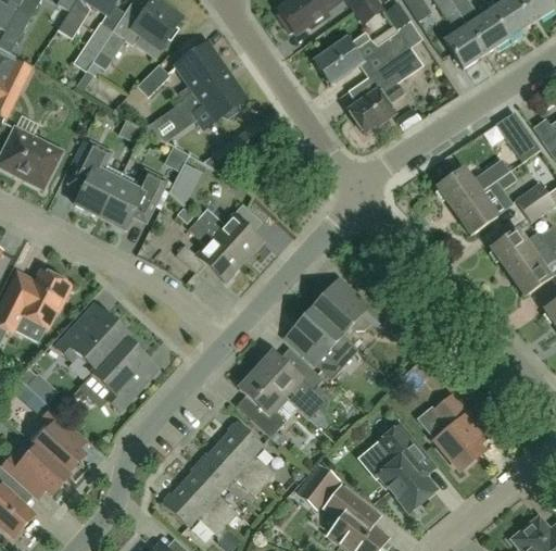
[(21,0),(20,2),(17,7),(32,15),(39,0),(21,0)]
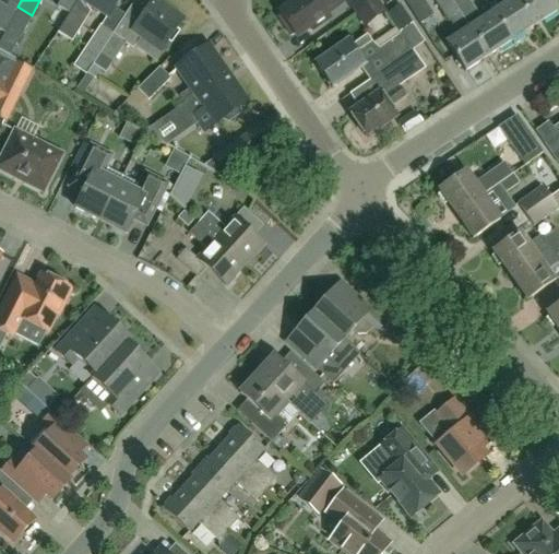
[(59,0),(57,3),(70,11),(75,0),(59,0)]
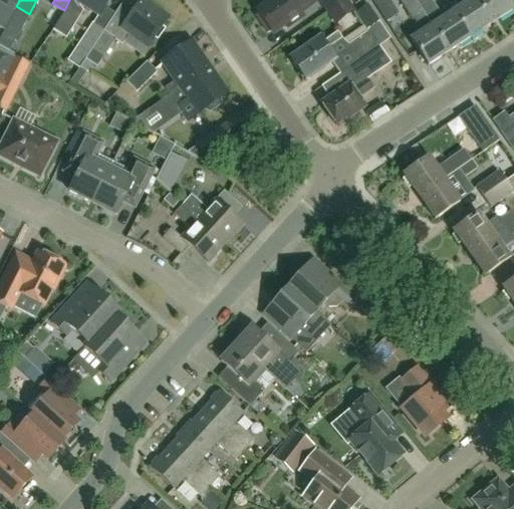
[(69,0),(64,10),(64,11),(54,28),(67,35),(82,9),(78,3),(80,0),(82,0),(100,12),(107,0),(69,0)]
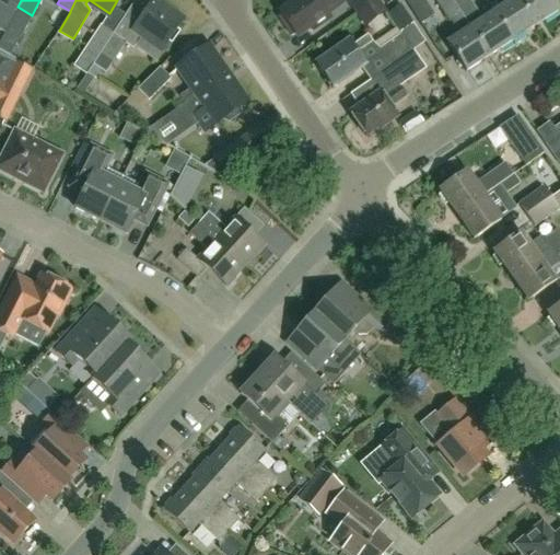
[(151,0),(150,2),(137,23),(125,15),(114,31),(94,61),(106,69),(127,39),(135,45),(136,43),(155,57),(183,18),(158,0),(151,0)]
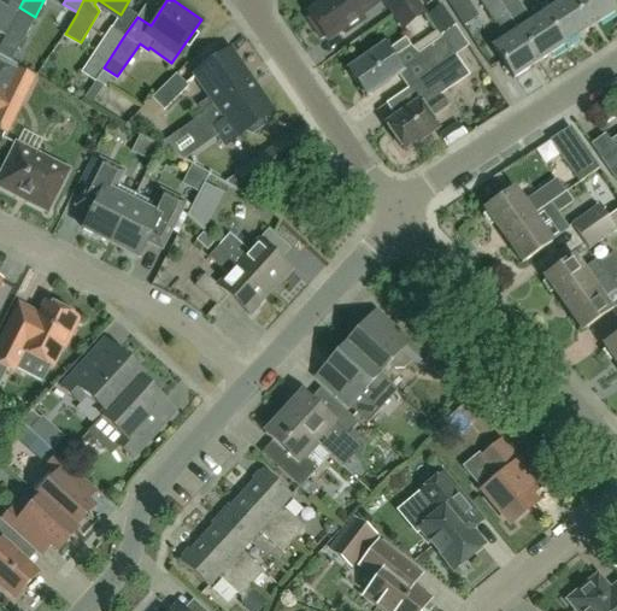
[(363,16),(359,11),(375,0),(322,0),(307,10),(316,22),(312,25),(319,35),(324,34),(325,36),(340,25),(342,30),(363,16)]
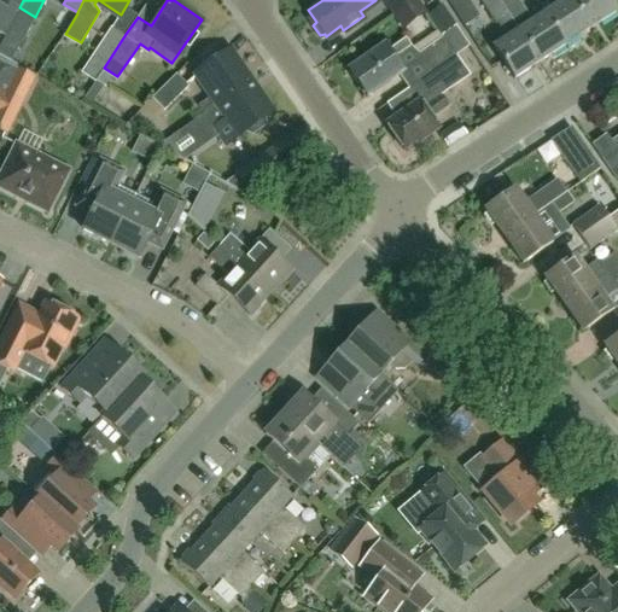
[(388,0),(395,10),(408,0),(388,0)]
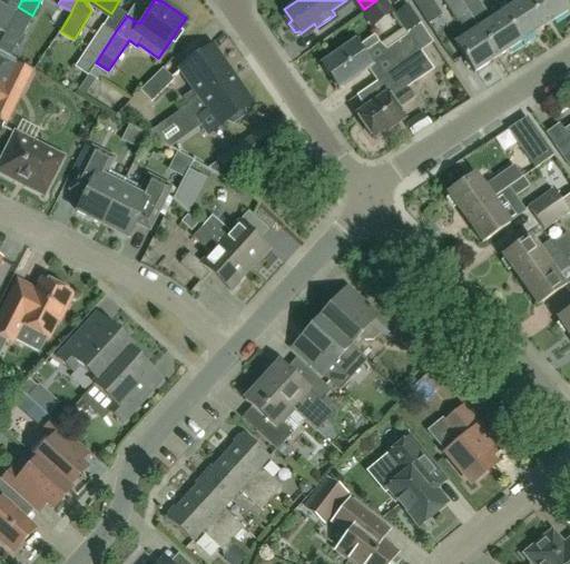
[(376,0),(364,9),(373,22),(393,9),(387,0),(376,0)]
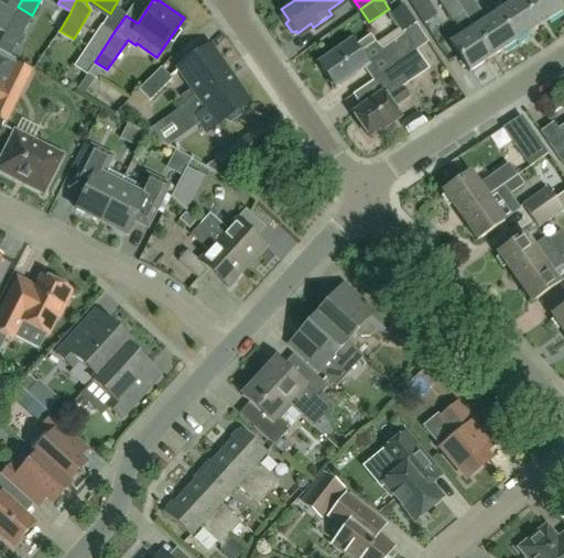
[(389,10),(403,30),(416,21),(408,8),(402,0),(389,10)]
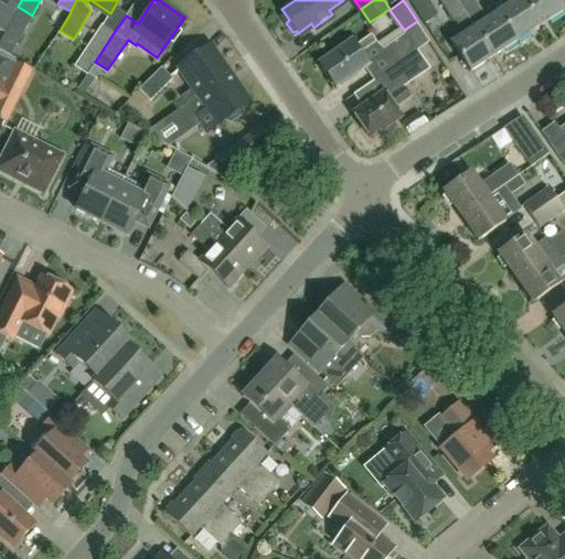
[(425,21),(437,12),(428,0),(411,0),(425,21)]
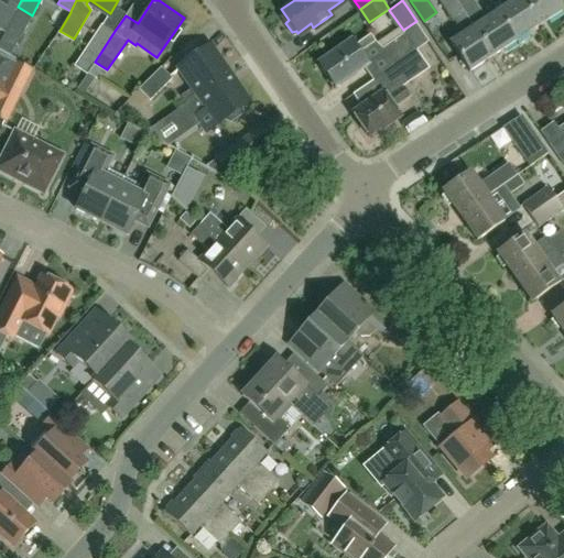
[(491,53),(473,24),(456,0),(440,0),(451,18),(453,17),(462,31),(448,39),(467,68),(491,53)]
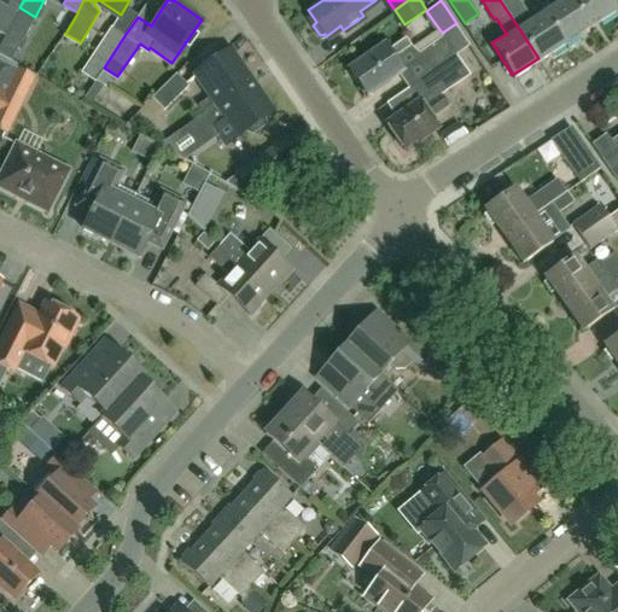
[(518,27),(538,58),(564,41),(543,10),(532,16),(522,0),(500,0),(518,27)]
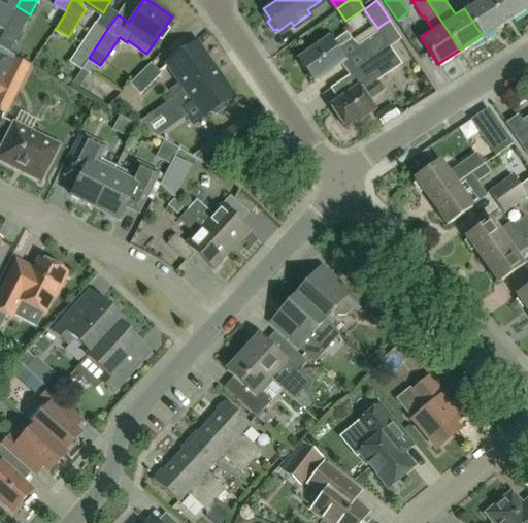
[(476,0),(464,8),(482,35),(504,22),(489,0),(476,0)]
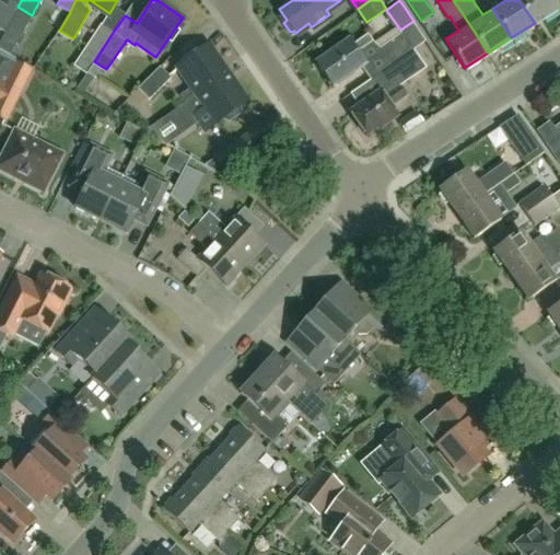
[(518,0),(535,23),(558,8),(552,0),(518,0)]
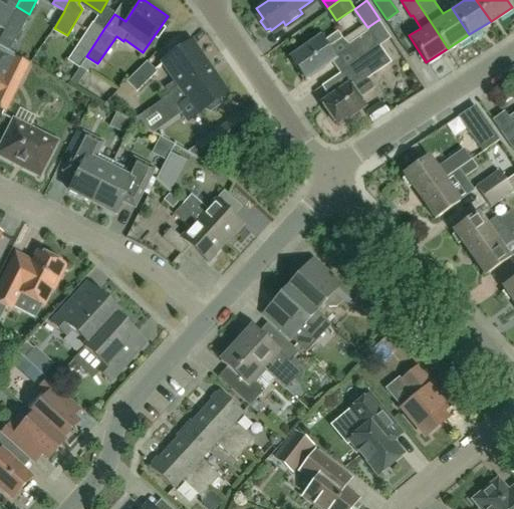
[(86,56),(104,28),(92,19),(77,43),(68,56),(81,65),(86,56)]
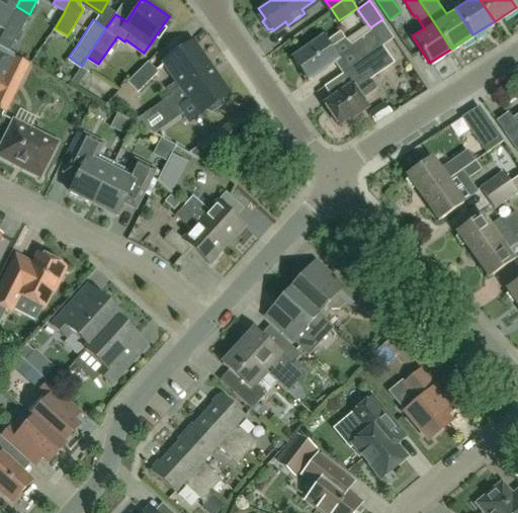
[(381,44),(371,28),(351,43),(361,58),(381,44)]
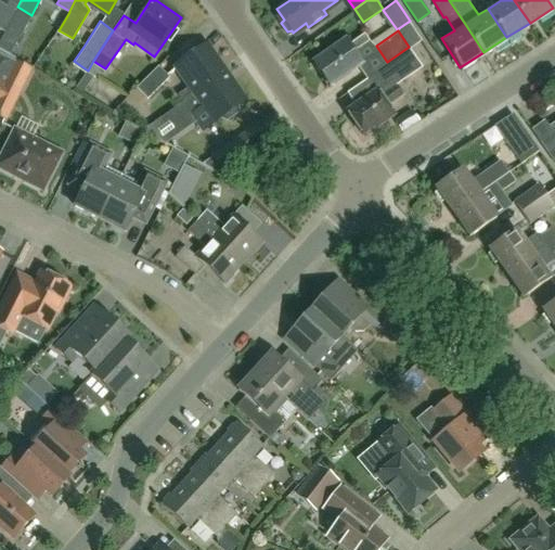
[(328,84),(358,64),(360,62),(352,51),(369,40),(362,32),(347,42),(343,38),(312,60),(328,84)]
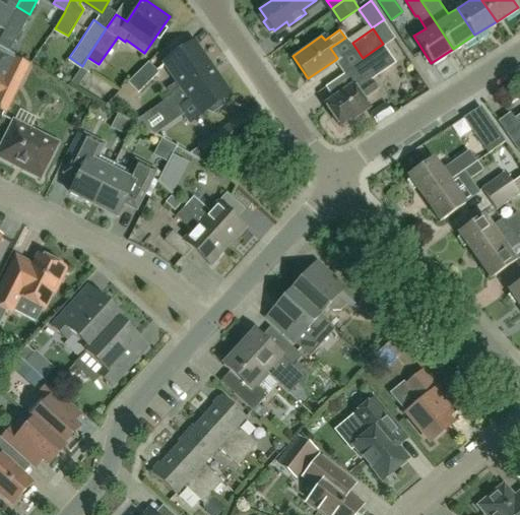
[(167,84),(173,93),(183,86),(182,85),(210,66),(192,40),(164,59),(177,77),(167,84)]
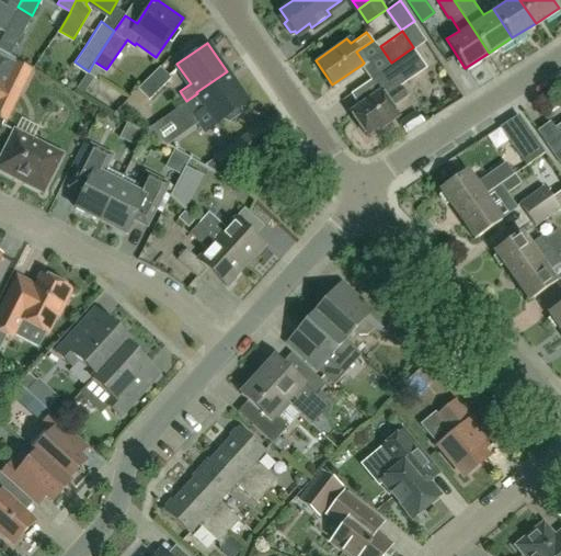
[(370,77),(379,89),(348,109),(366,134),(378,125),(379,126),(398,114),(390,102),(404,92),(398,84),(426,65),(413,47),(391,63),(370,77)]
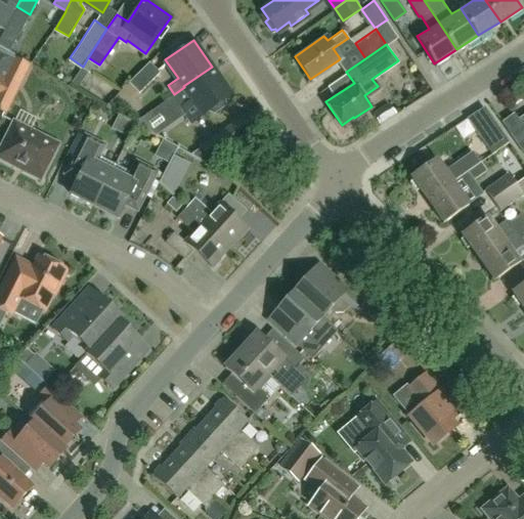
[(13,55),(0,48),(0,77),(3,79),(13,55)]
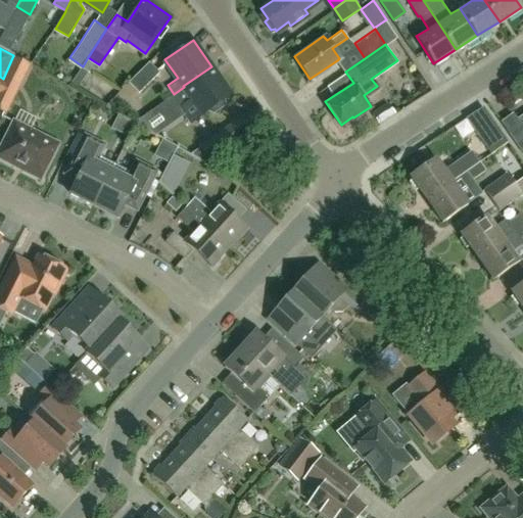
[(3,79),(0,85),(0,106),(4,109),(28,62),(13,55),(3,79)]
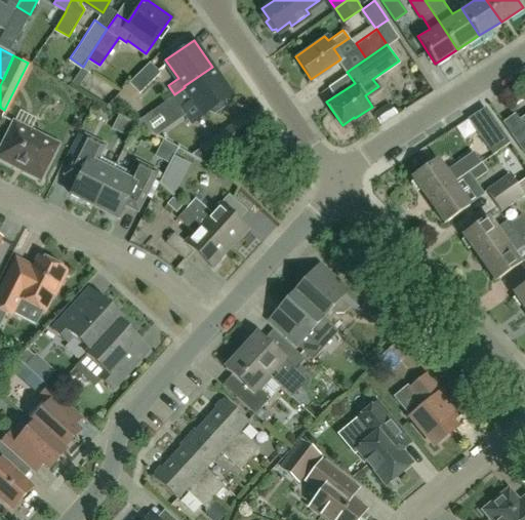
[(130,80),(139,89),(140,90),(161,70),(151,60),(130,80)]
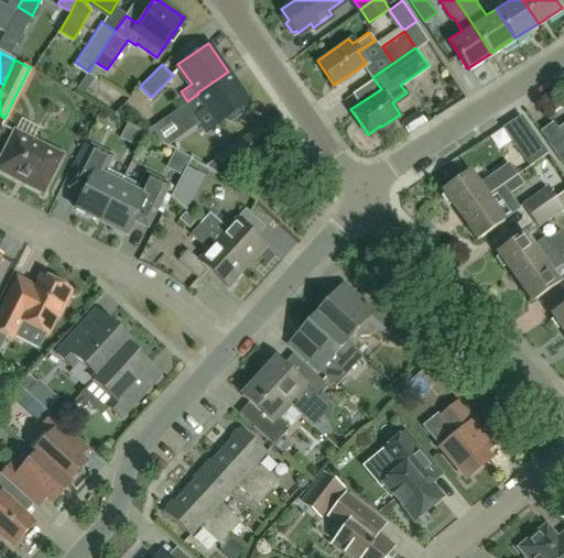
[(242,110),(241,104),(248,100),(228,72),(197,93),(198,94),(187,101),(169,115),(173,121),(183,115),(187,120),(207,107),(217,121),(225,116),(230,119),(242,110)]
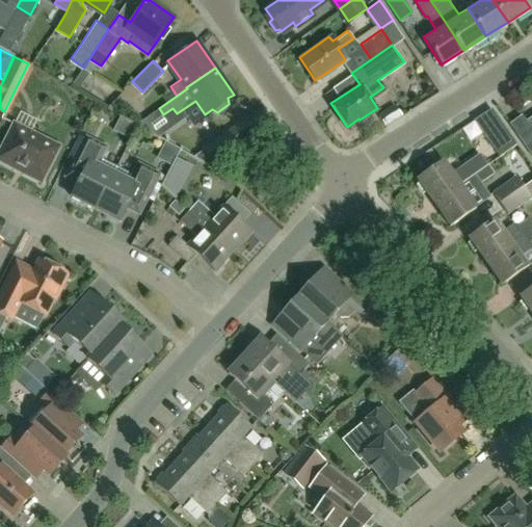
[(531,84),(521,89),(528,104),(531,101),(531,84)]
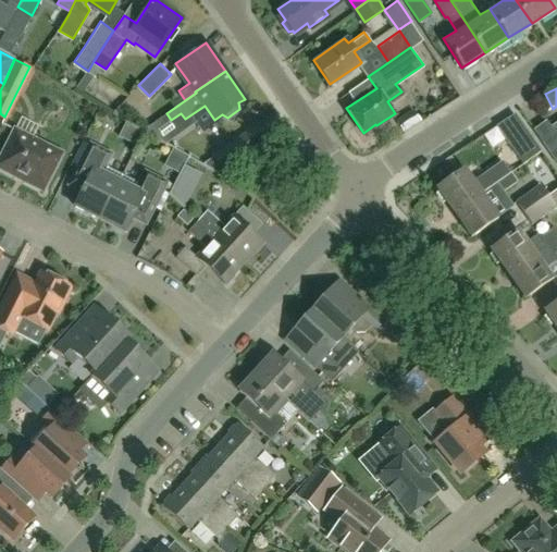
[(556,120),(549,125),(544,120),(533,127),(549,151),(556,146),(556,120)]
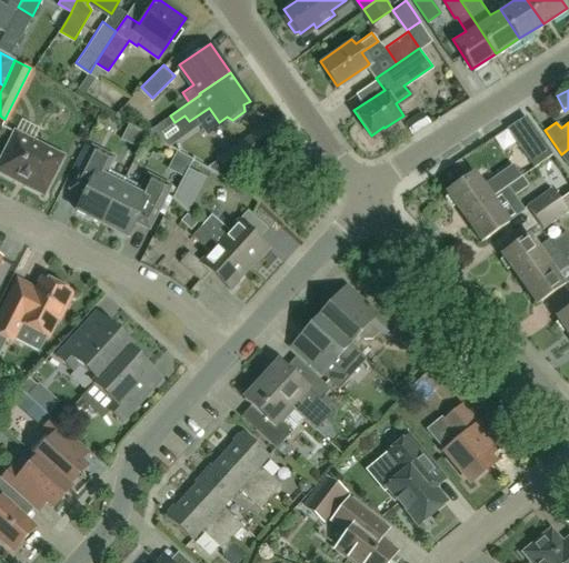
[(207,166),(222,174),(272,140),(262,126),(245,139),(218,157),(219,158),(209,163),(208,163),(207,166)]
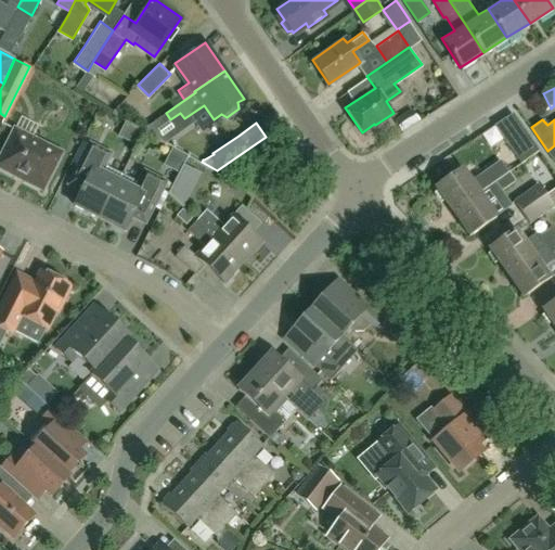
[(61,150),(14,127),(0,154),(0,158),(2,167),(42,187),(61,150)]
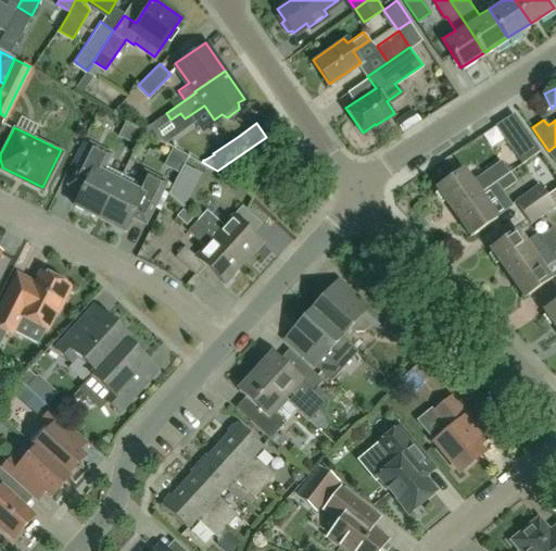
[(540,148),(527,129),(507,142),(521,162),(540,148)]
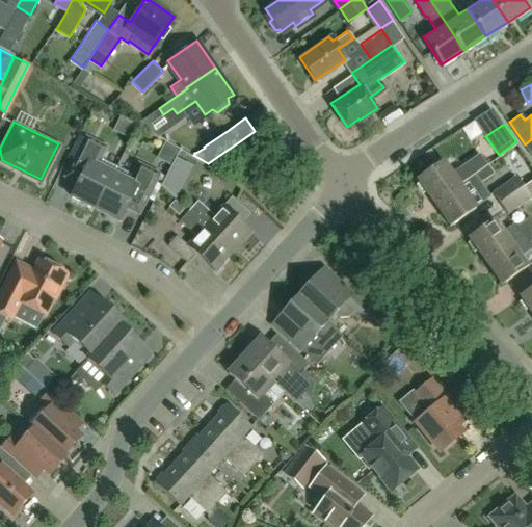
[(95,207),(116,164),(101,157),(107,146),(85,134),(64,176),(77,182),(71,194),(95,207)]
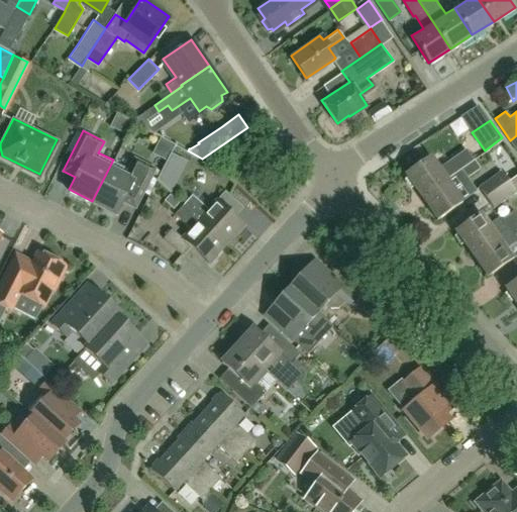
[(456,169),(459,167),(471,159),(474,157),(466,146),(438,166),(430,154),(405,172),(421,194),(446,176),(456,169)]
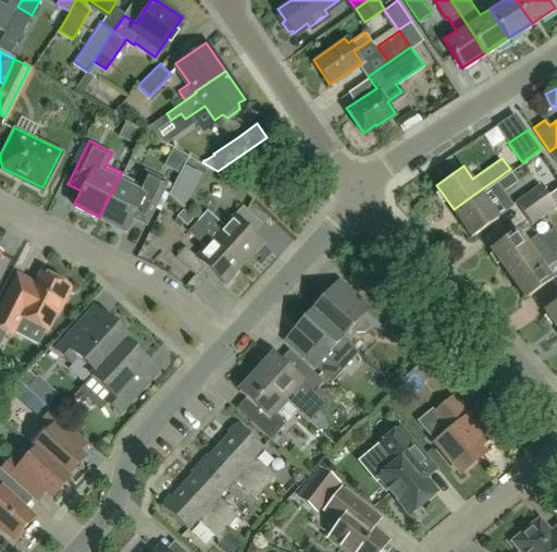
[(145,223),(155,205),(168,180),(145,168),(138,181),(122,172),(99,217),(125,230),(132,217),(145,223)]
